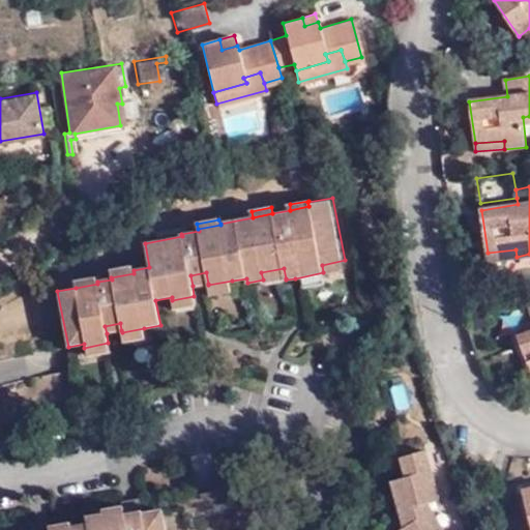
[(516,249),(488,253),(490,261),(517,257),(516,249)]
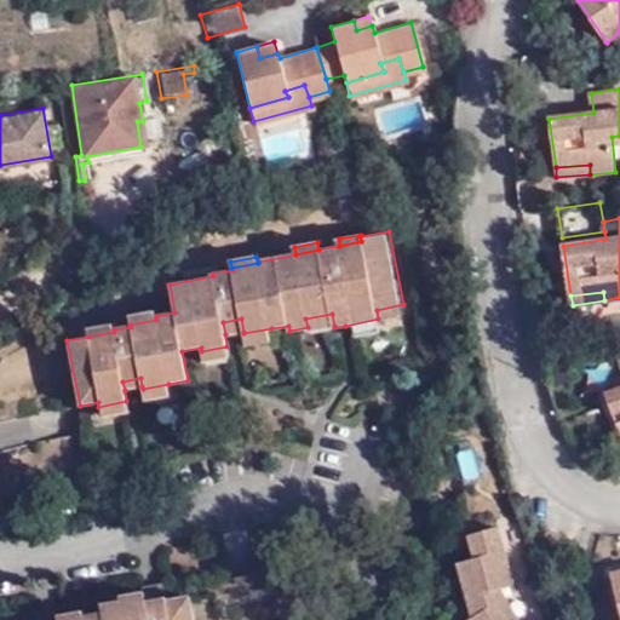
[(405,316),(403,304),(377,310),(378,319),(380,322),(405,316)]
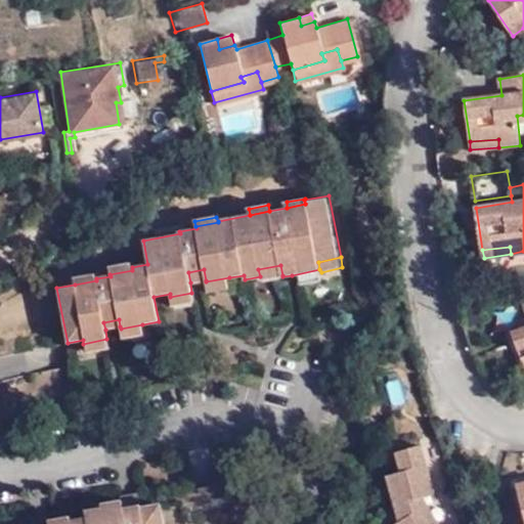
[(132,270),(132,267),(130,263),(108,267),(110,274),(132,270)]
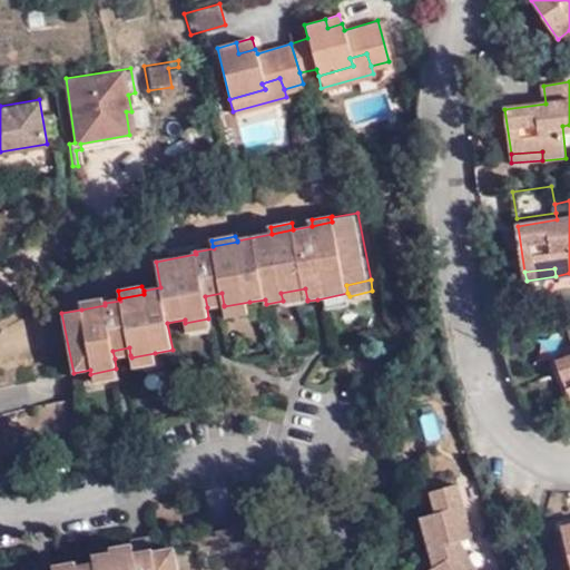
[(285,304),(307,300),(305,288),(281,293),(283,301),(285,304)]
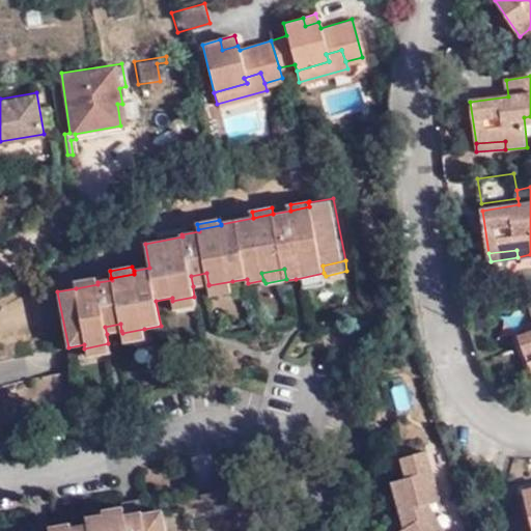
[(200,285),(208,284),(206,273),(191,276),(193,286),(200,285)]
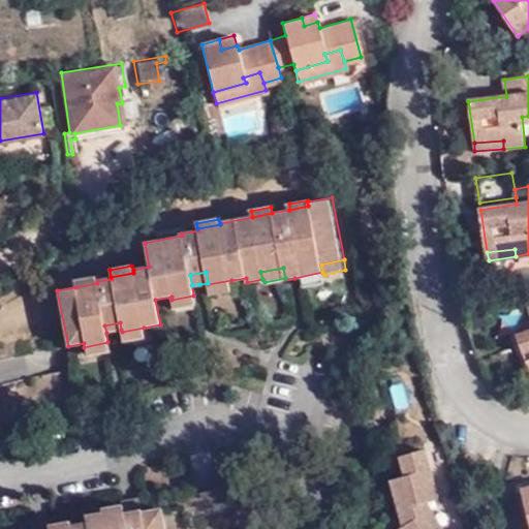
[(74,281),(75,287),(97,283),(97,281),(96,277),(74,281)]
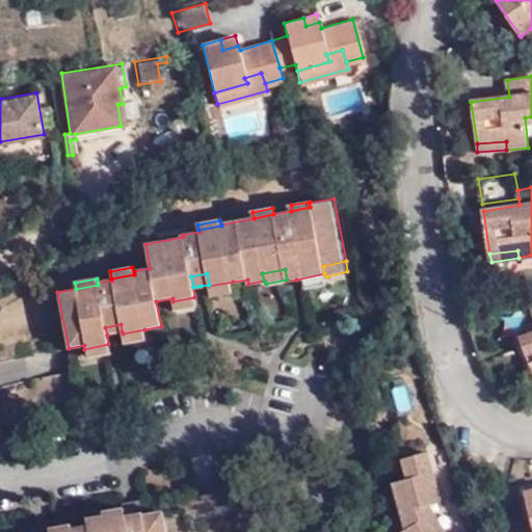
[(235,292),(233,282),(209,286),(211,297),(235,292)]
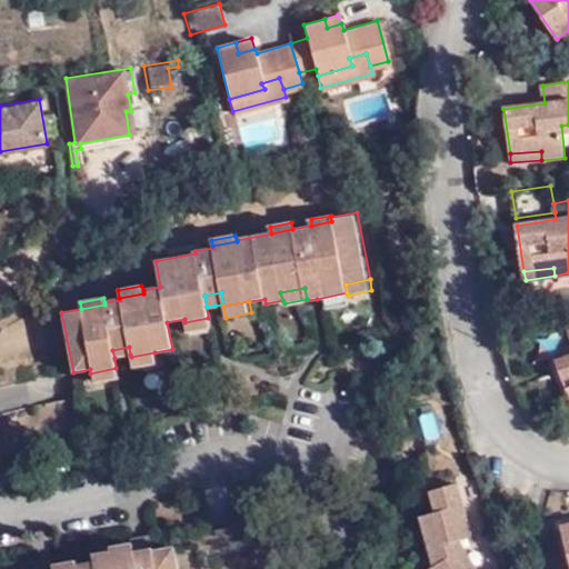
[(211,328),(208,318),(185,322),(187,333),(211,328)]
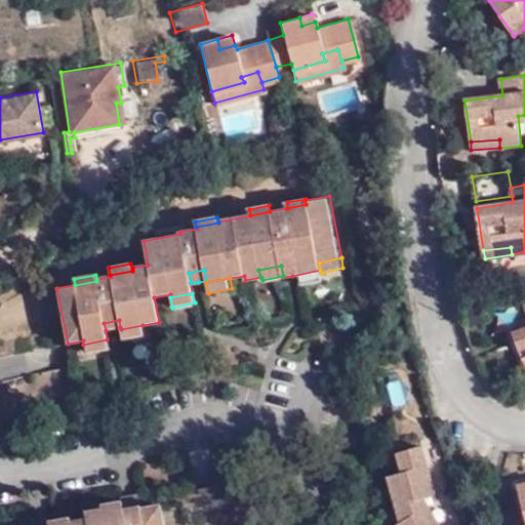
[(524,305),(523,306),(524,311),(524,323),(510,330),(524,368),(524,305)]
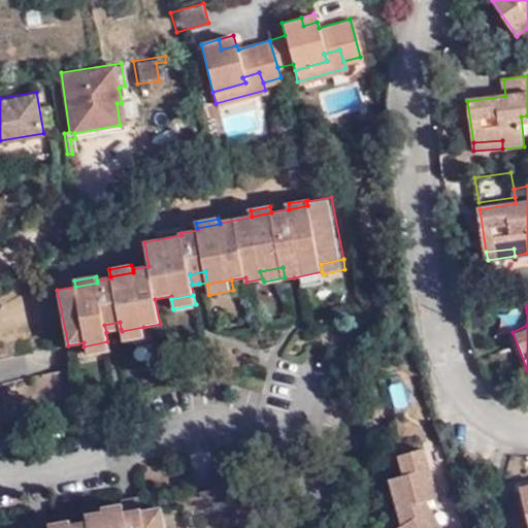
[(527,314),(508,322),(513,332),(527,325),(527,314)]
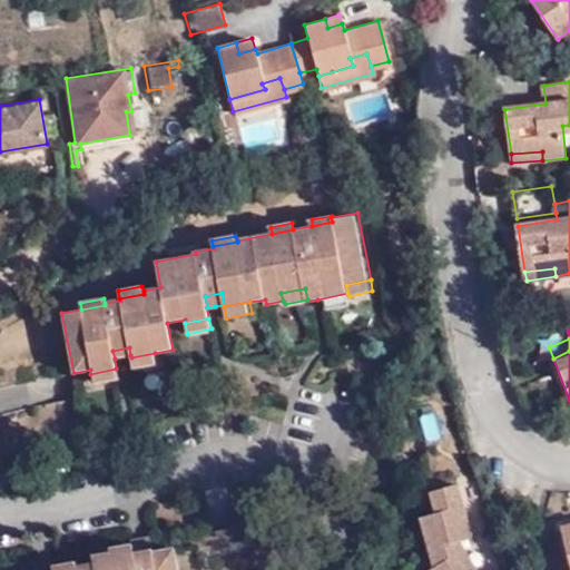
[(123,357),(130,355),(129,347),(112,351),(115,359),(123,357)]
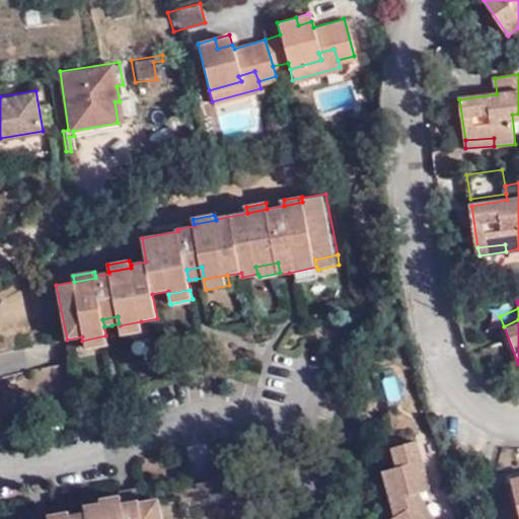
[(143,331),(141,321),(120,325),(121,336),(143,331)]
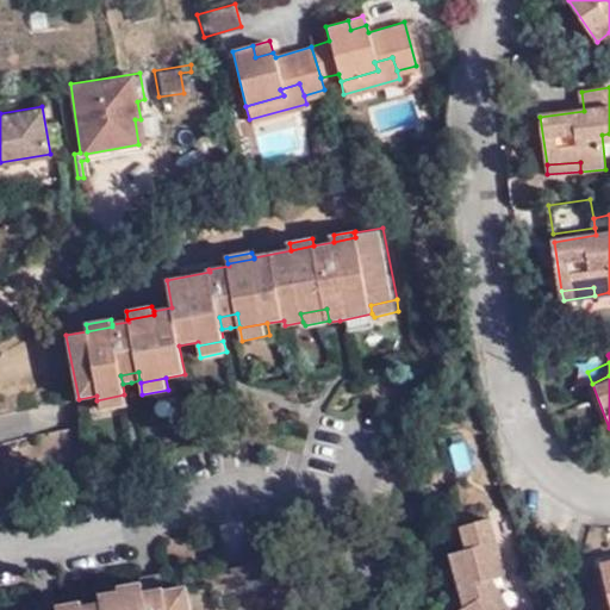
[(126,405),(124,394),(97,400),(100,411),(126,405)]
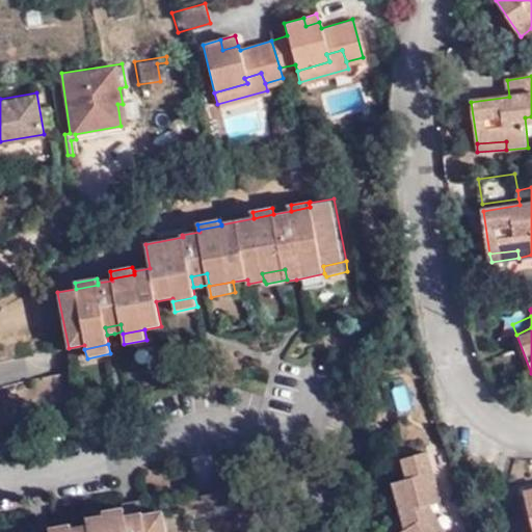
[(426,508),(432,507),(442,504),(427,454),(401,461),(406,481),(393,485),(401,515),(406,512),(411,529),(405,531),(402,531),(446,531),(436,514),(429,516),(426,508)]
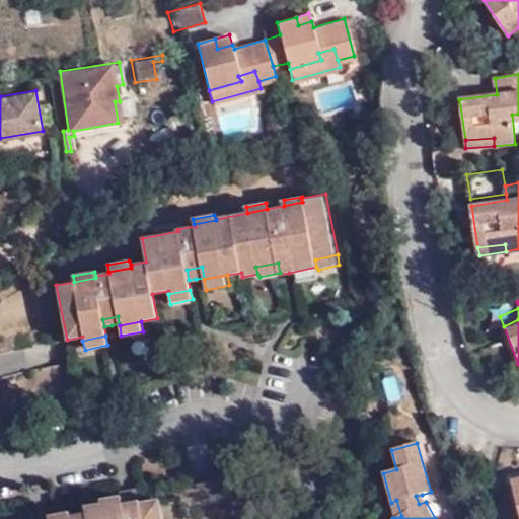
[(518,518),(518,476),(509,479),(518,518)]
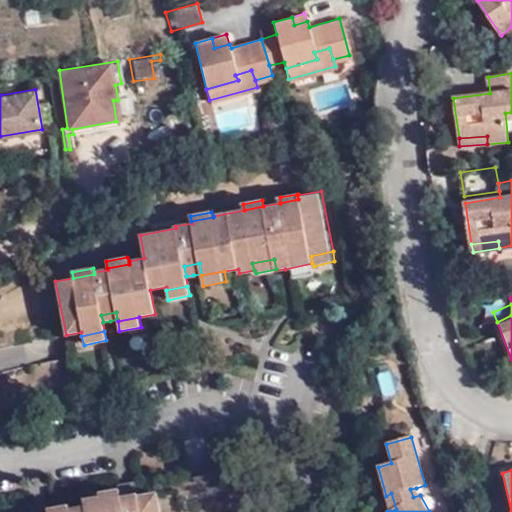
[(162,511),(158,491),(138,495),(136,484),(128,486),(120,487),(121,494),(101,498),(100,495),(83,498),(84,506),(68,509),(69,511),(63,511),(48,511),(48,509),(43,510),(33,511),(162,511)]
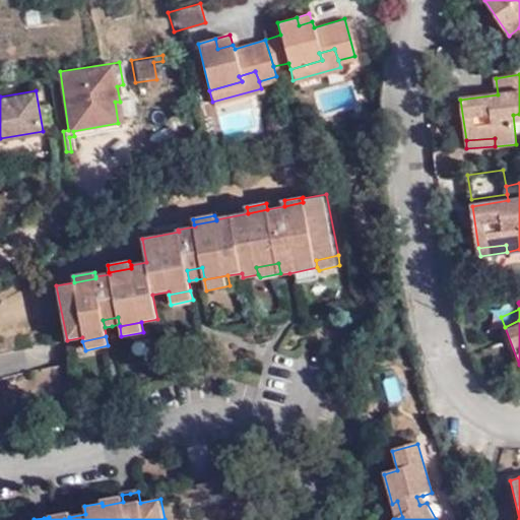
[(123,502),(122,495),(100,499),(102,503),(103,506),(123,502)]
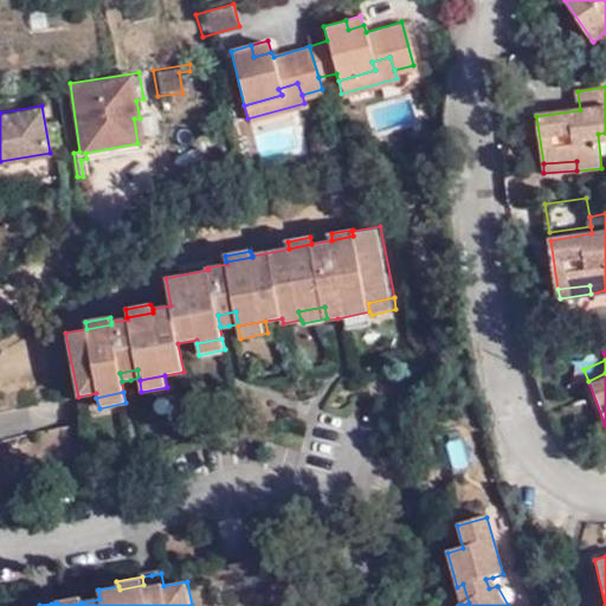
[(497,586),(492,578),(485,579),(489,588),(497,586)]
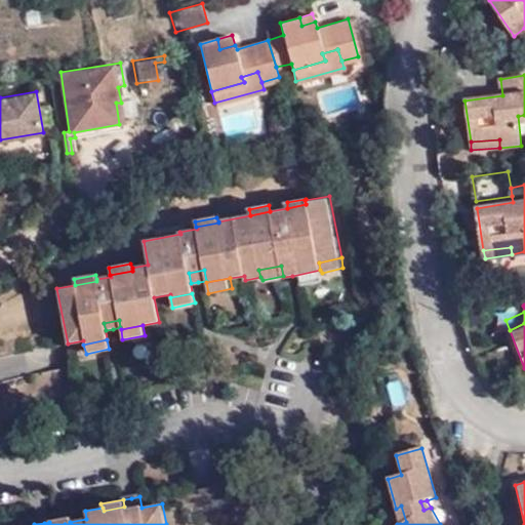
[(401,506),(396,509),(400,524),(406,522),(401,506)]
